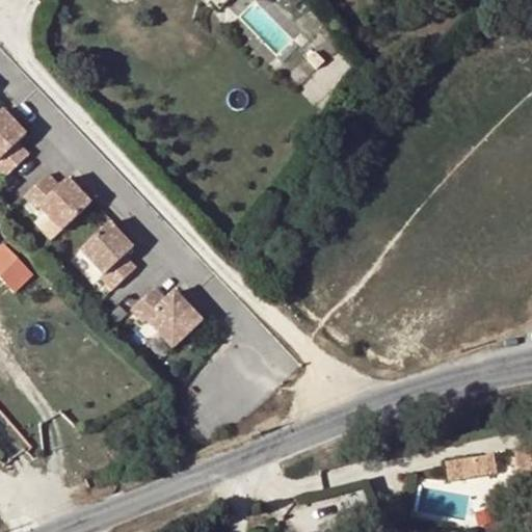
[(314,57),(303,47),(296,54),(307,64),(314,57)]
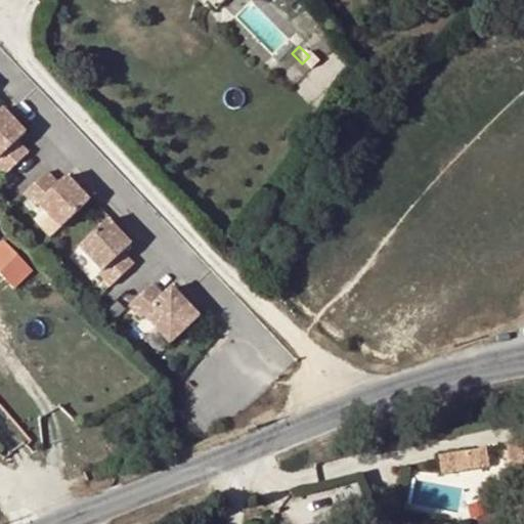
[(0,168),(7,176),(28,158),(16,146),(31,133),(5,106),(0,112),(0,168)]
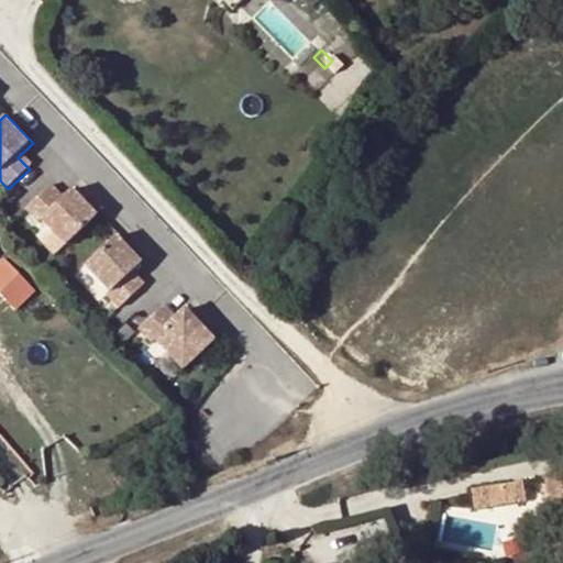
[(67,251),(103,216),(75,186),(62,199),(50,186),(26,208),(67,251)]
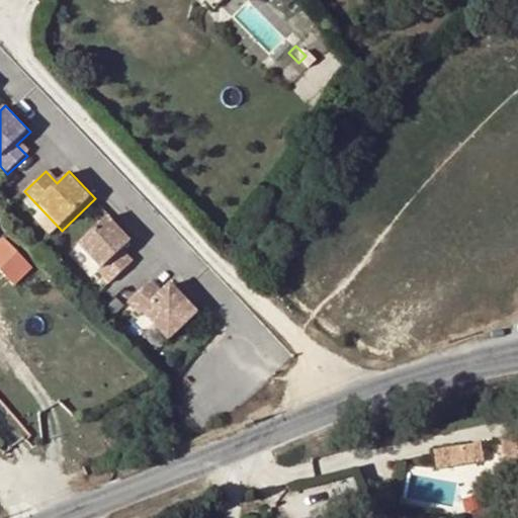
[(108,280),(130,260),(119,250),(131,239),(105,213),(74,246),(108,280)]
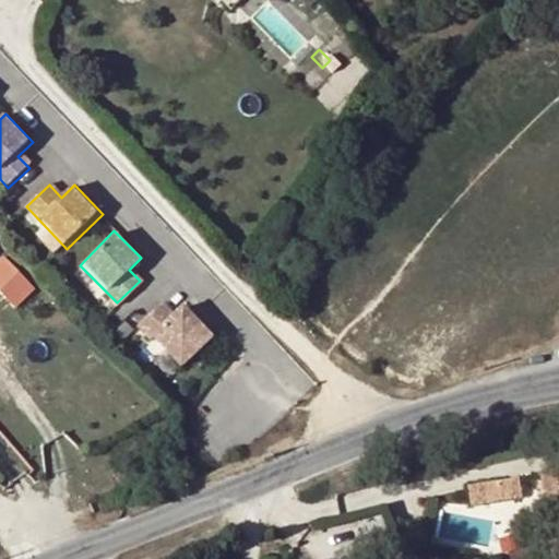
[(6,253),(0,259),(0,288),(19,308),(38,287),(6,253)]
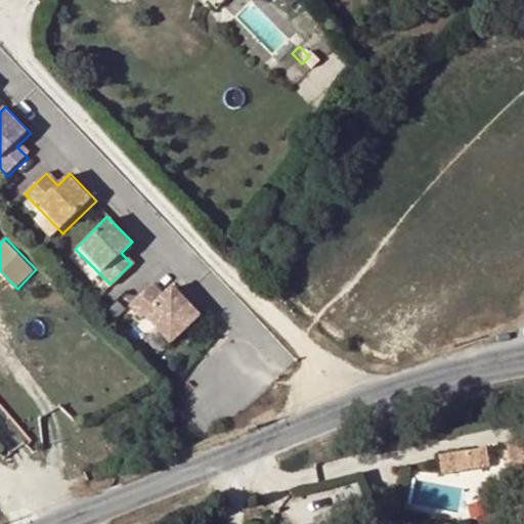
[(168,344),(202,313),(175,285),(154,305),(143,294),(115,320),(128,335),(145,319),(168,344)]
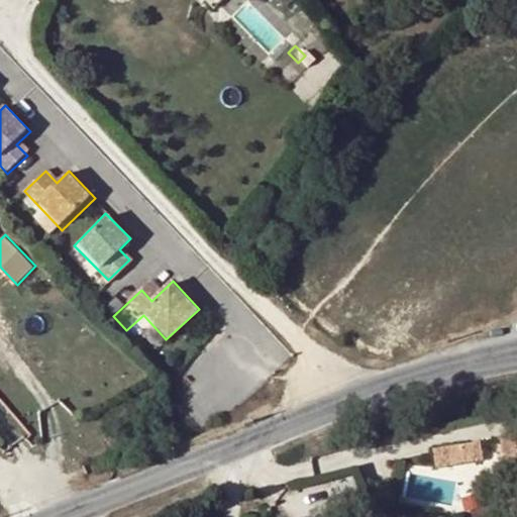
[(482,442),(434,449),(438,468),(485,459),(482,442)]
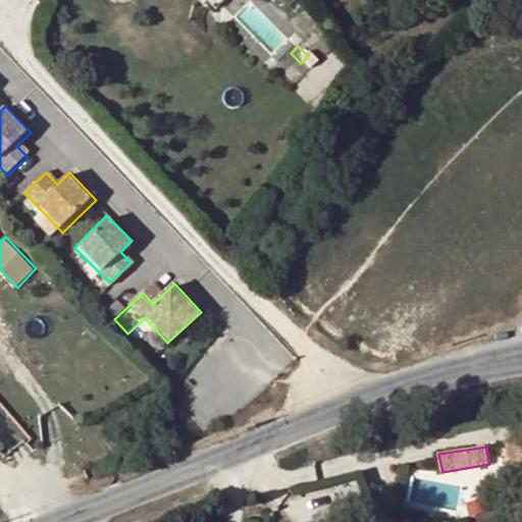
[(521,460),(513,462),(517,486),(521,485),(521,460)]
